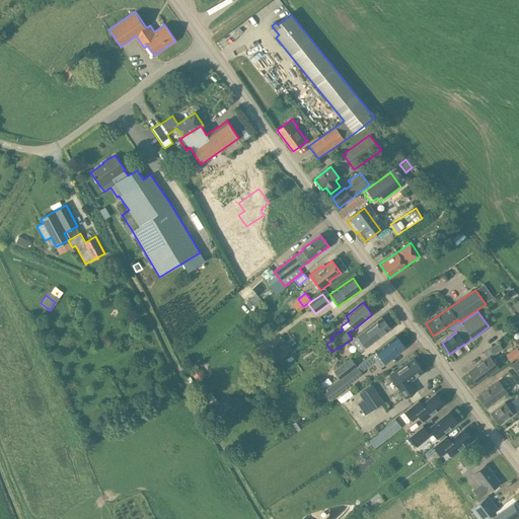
[(326,322),(332,319),(330,314),(323,317),(326,322)]
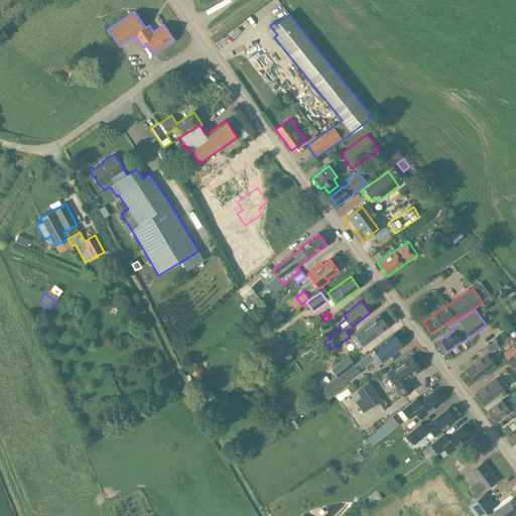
[(388,327),(379,315),(355,334),(355,335),(349,340),(357,350),(388,327)]
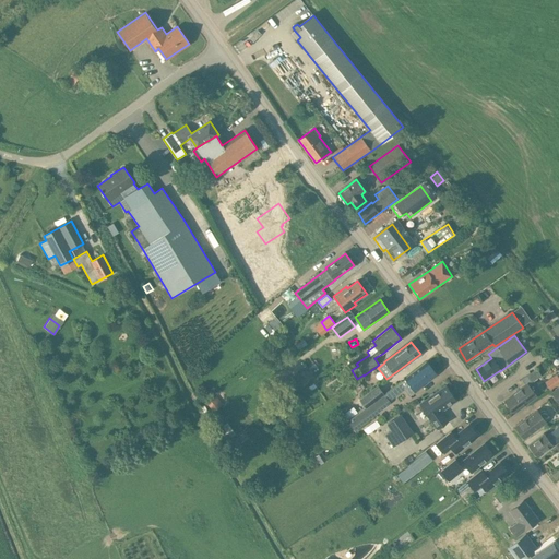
[(405,379),(384,394),(390,401),(404,390),(409,396),(415,392),(437,375),(426,363),(405,379)]
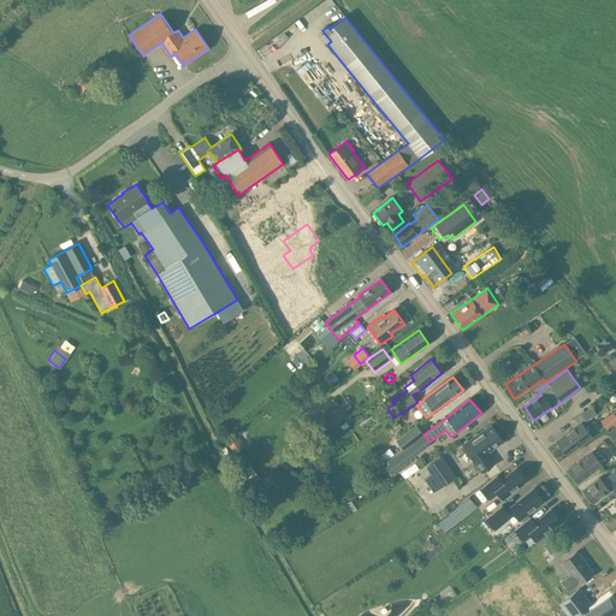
[(339,406),(318,420),(325,431),(347,415),(339,406)]
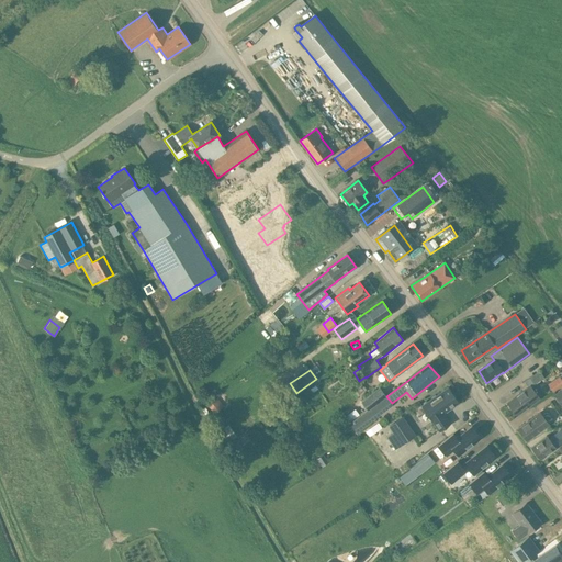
[(528,379),(532,385),(543,378),(540,371),(528,379)]
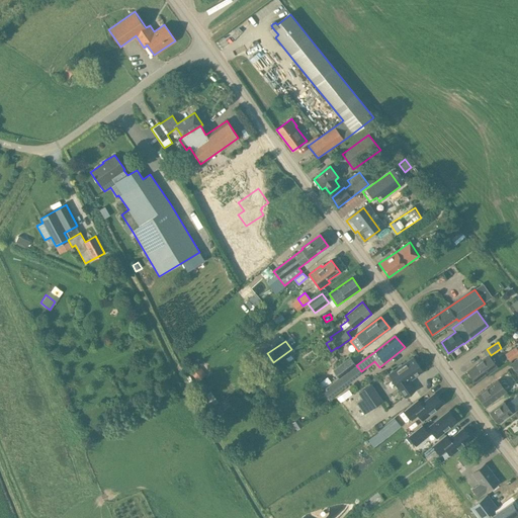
[(517,344),(515,346),(516,347),(505,354),(510,361),(517,356),(517,344)]
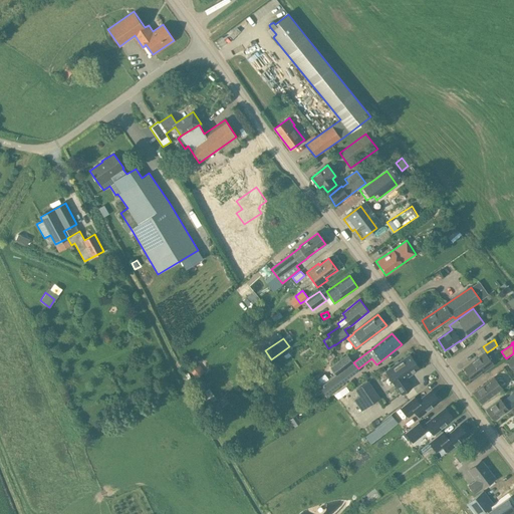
[(493,363),(485,352),(464,368),(472,379),(493,363)]
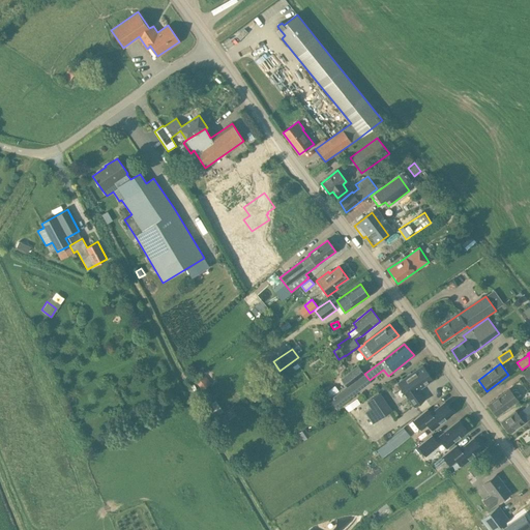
[(341,378),(346,386),(363,373),(358,365),(341,378)]
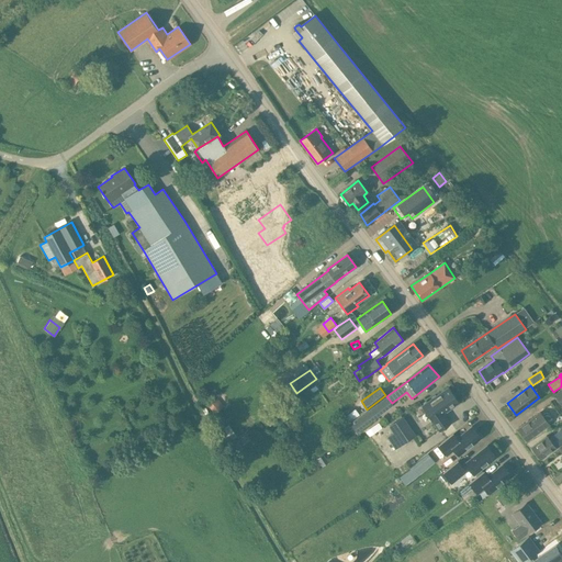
[(448,388),(422,406),(431,420),(433,420),(439,430),(449,423),(442,413),(458,403),(448,388)]
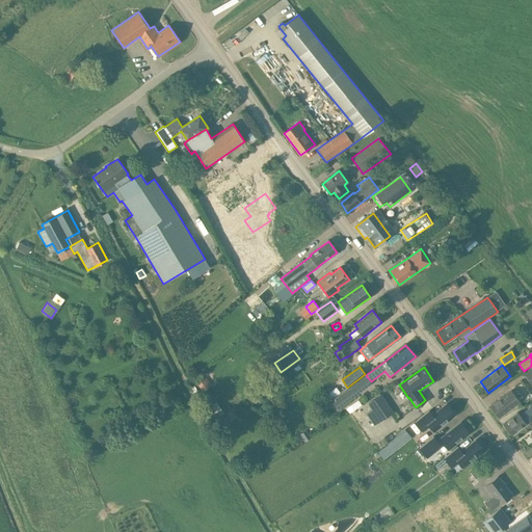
[(206,376),(196,383),(203,391),(212,384),(206,376)]
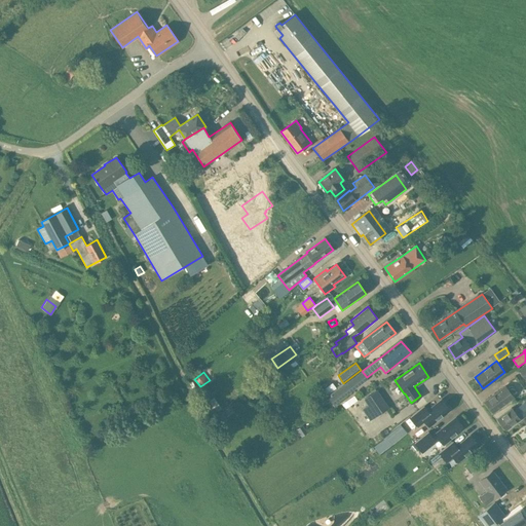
[(508,388),(505,385),(484,402),(493,413),(514,398),(514,397),(515,395),(517,392),(517,390),(514,386),(512,386),(510,387),(508,388)]
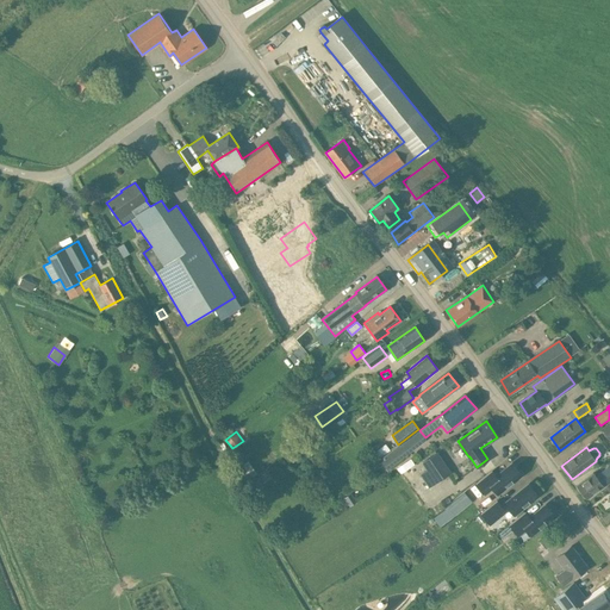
[(449,473),(436,453),(422,462),(428,470),(421,474),(429,486),(449,473)]
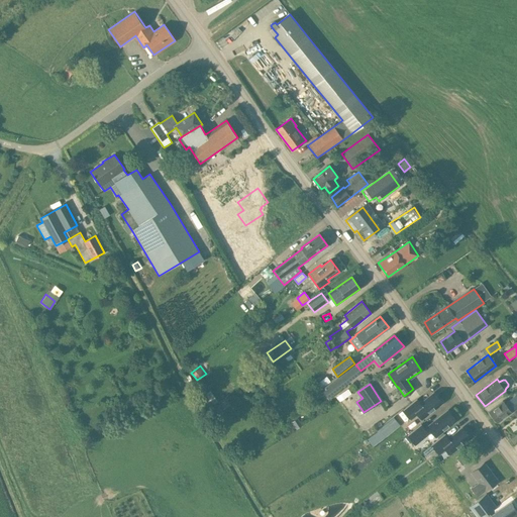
[(211,390),(198,399),(205,409),(217,400),(211,390)]
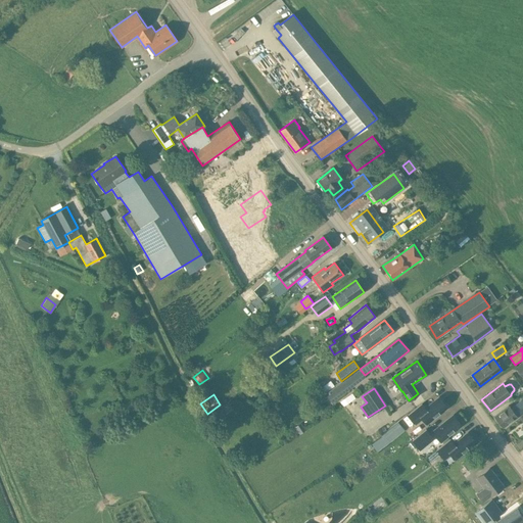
[(352,399),(349,394),(342,399),(343,399),(340,401),(343,406),(352,399)]
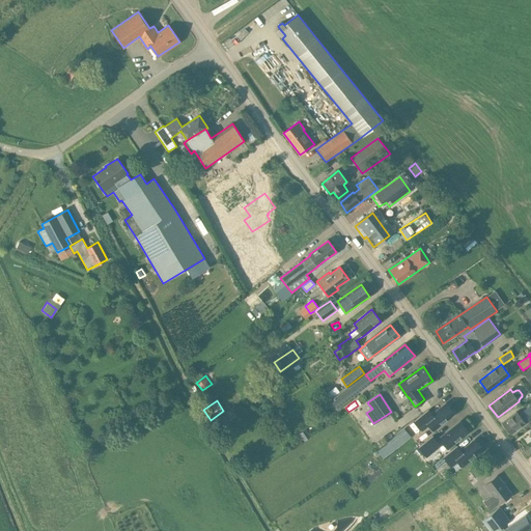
[(428,400),(417,407),(420,412),(431,406),(428,400)]
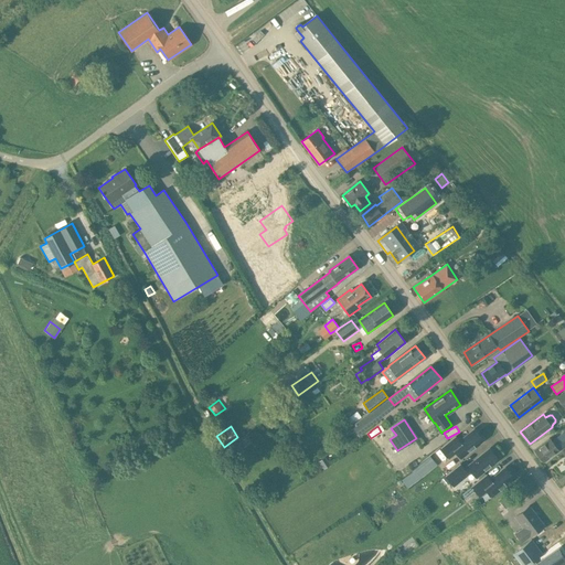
[(460,457),(482,439),(473,429),(459,440),(455,436),(440,447),(449,458),(456,451),(460,457)]
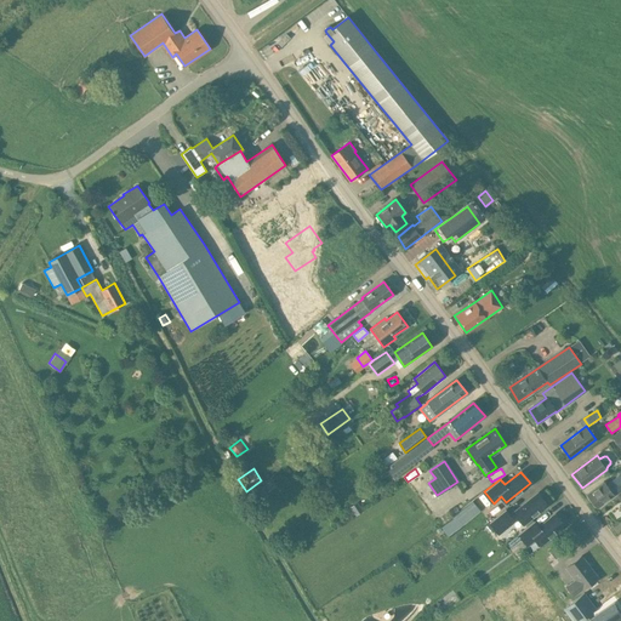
[(604,483),(588,495),(598,507),(614,495),(620,489),(620,477),(620,476),(607,485),(604,483)]
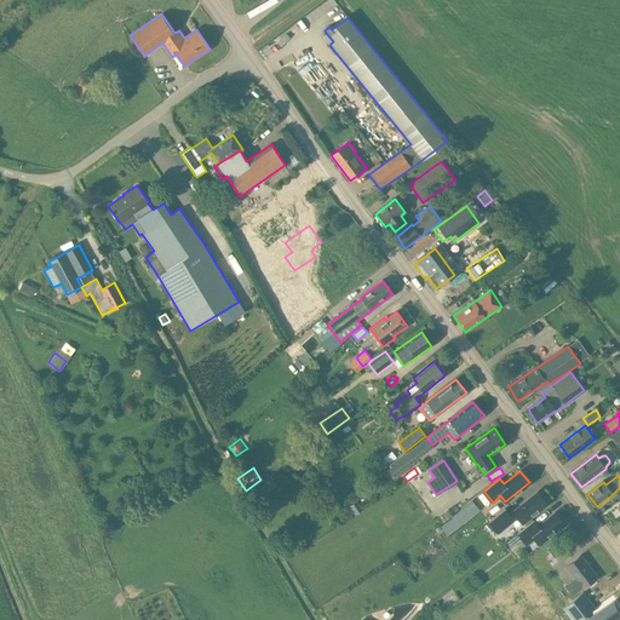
[(269,489),(263,480),(262,481),(253,487),(260,495),(268,491),(269,489)]
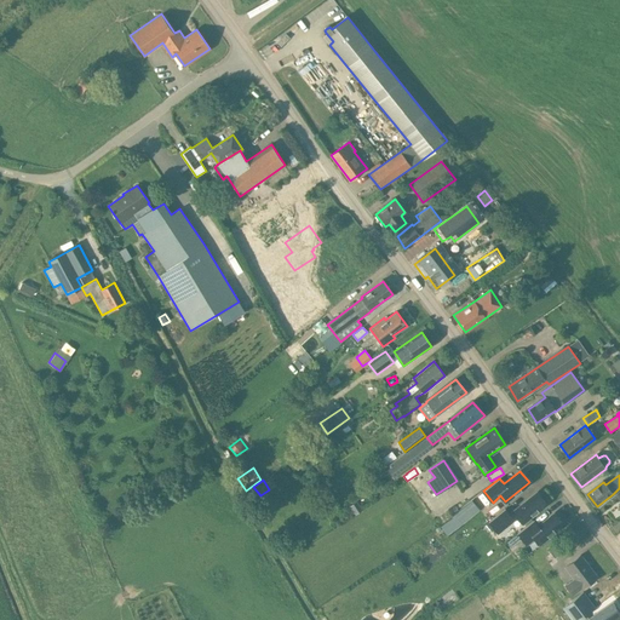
[(512,511),(522,523),(546,504),(537,492),(512,511)]
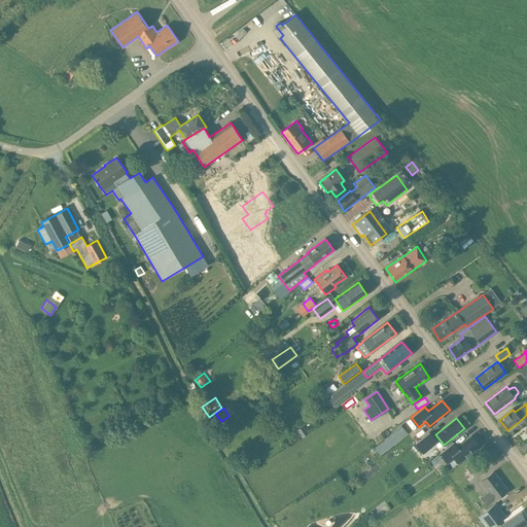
[(384,438),(389,447),(408,432),(401,424),(383,438),(384,438)]
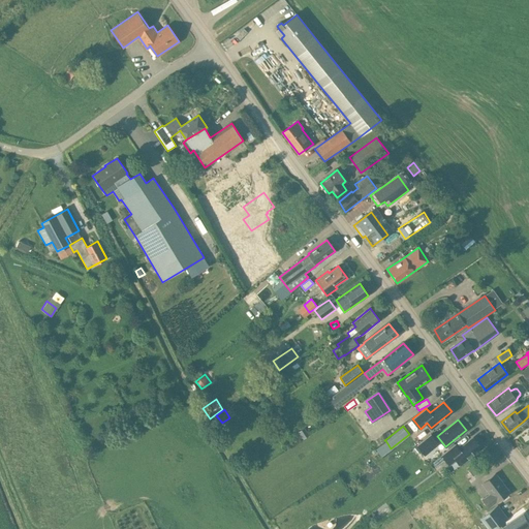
[(304,429),(299,432),(303,439),(309,435),(304,429)]
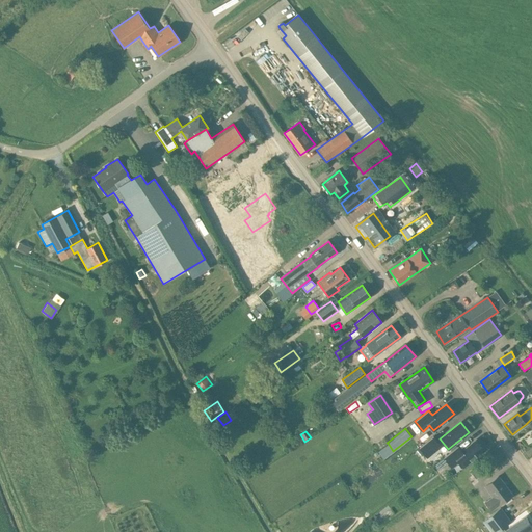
[(441,446),(436,441),(433,436),(419,448),(427,457),(441,446)]
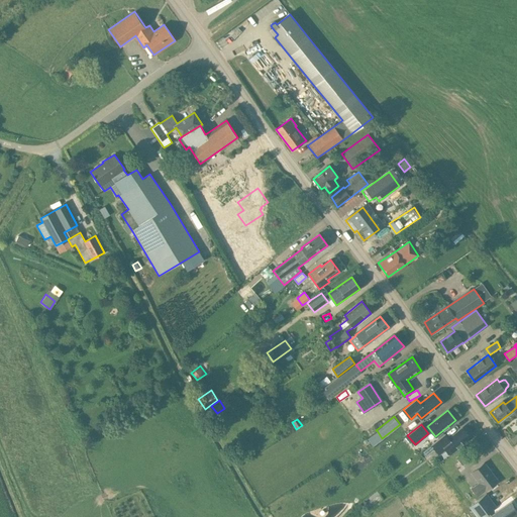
[(449,453),(470,437),(461,427),(448,438),(444,433),(431,444),(435,449),(439,454),(445,448),(449,453)]
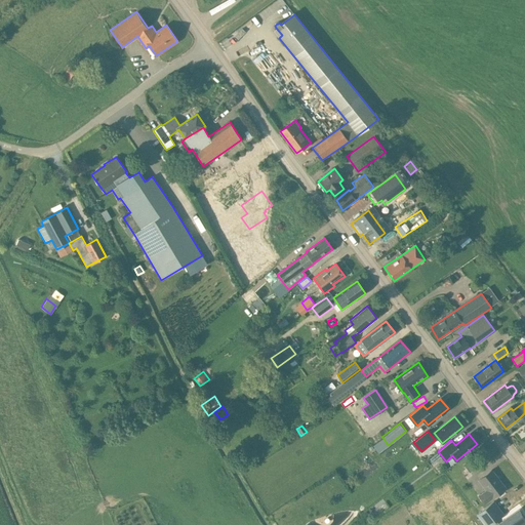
[(438,451),(429,459),(432,463),(442,456),(438,451)]
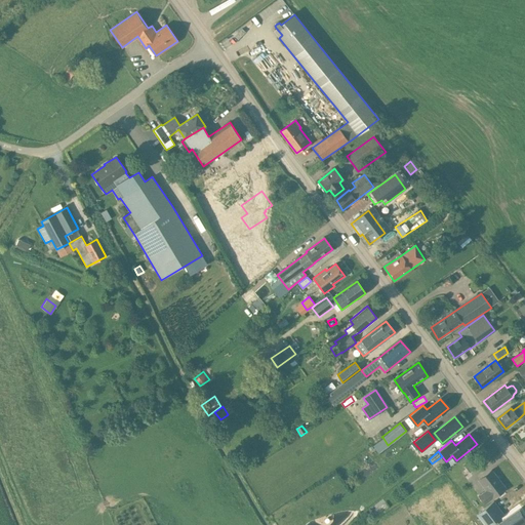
[(470,459),(465,465),(471,473),(476,469),(470,459)]
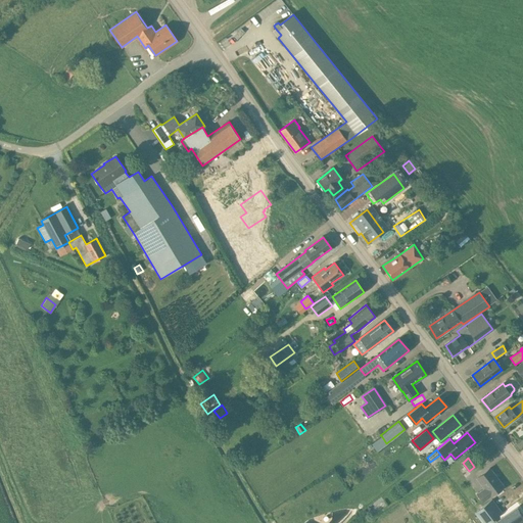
[(504,486),(489,468),(476,478),(484,488),(476,494),(482,502),(490,495),(490,496),(504,486)]
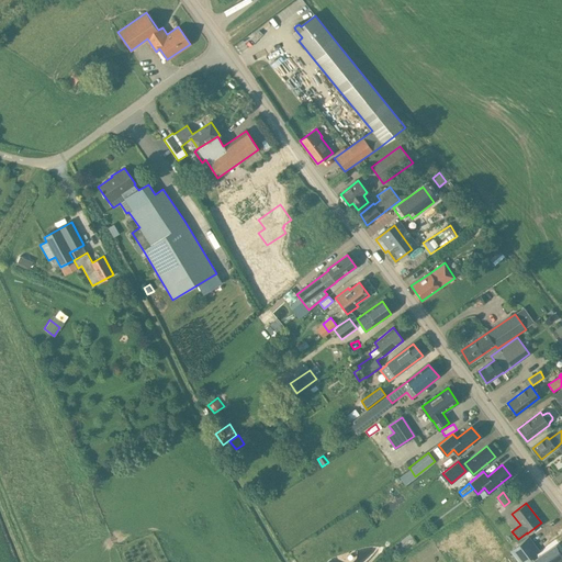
[(529,537),(512,551),(519,561),(524,561),(539,550),(529,537)]
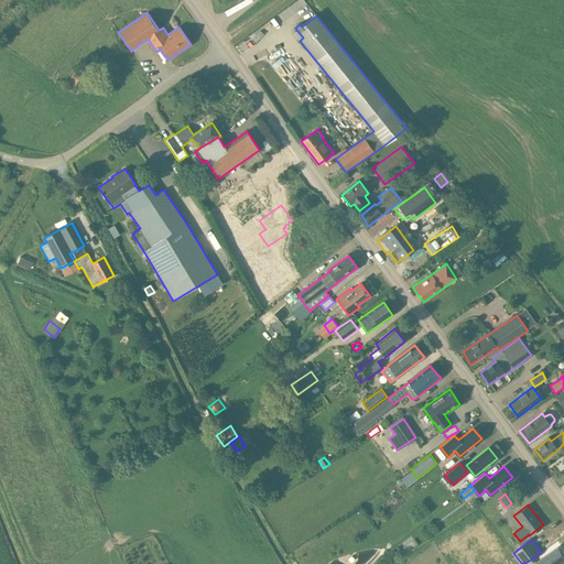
[(563,544),(543,556),(546,563),(562,563),(563,563),(563,544)]
